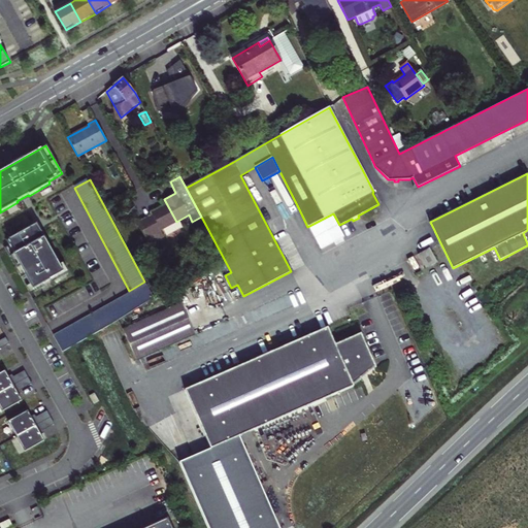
[(176,222),(164,199),(162,200),(164,205),(166,208),(153,216),(153,217),(147,219),(159,239),(164,236),(160,230),(176,222)]
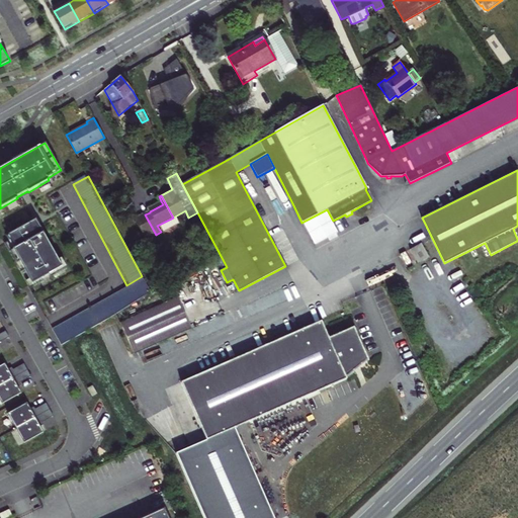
[(148,208),(150,211),(163,204),(161,201),(148,208)]
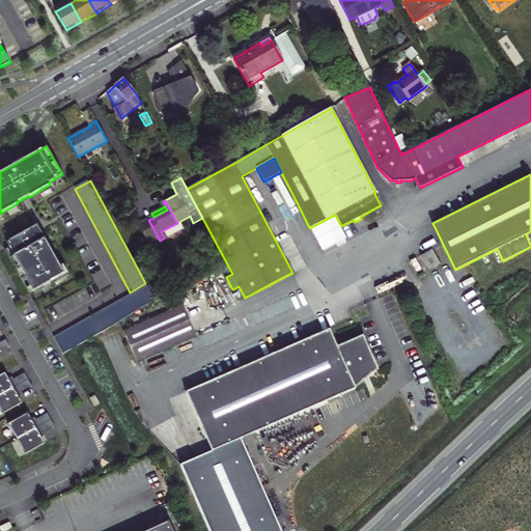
[(149,246),(160,241),(148,220),(139,226),(149,246)]
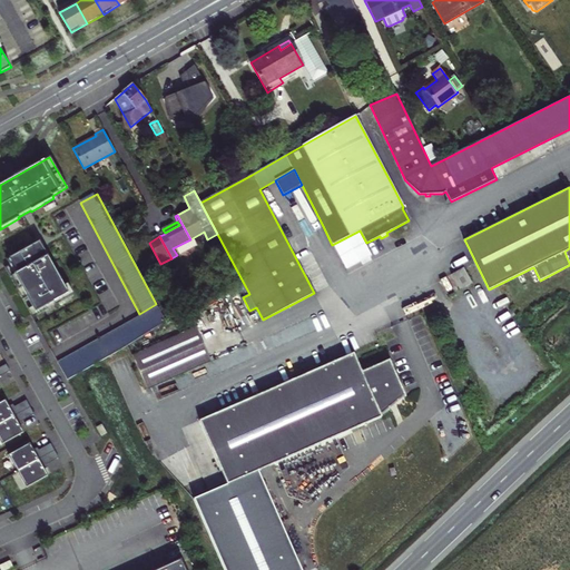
[(42,247),(39,243),(9,259),(12,265),(42,247)]
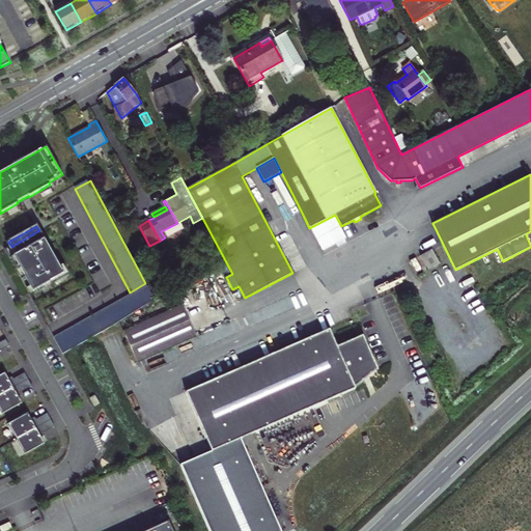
[(64,274),(39,230),(11,247),(4,250),(9,259),(14,257),(33,291),(64,274)]
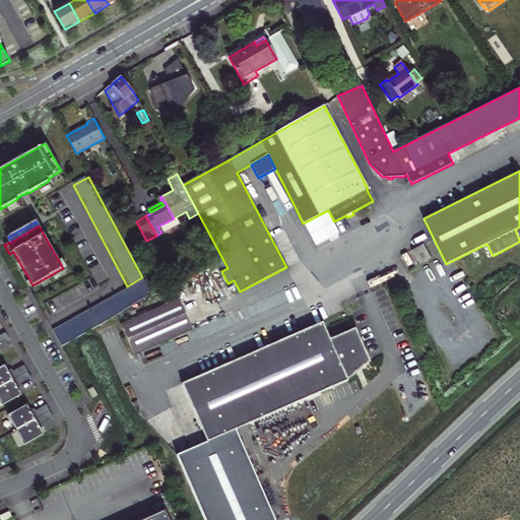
[(408,270),(431,258),(423,244),(401,256),(408,270)]
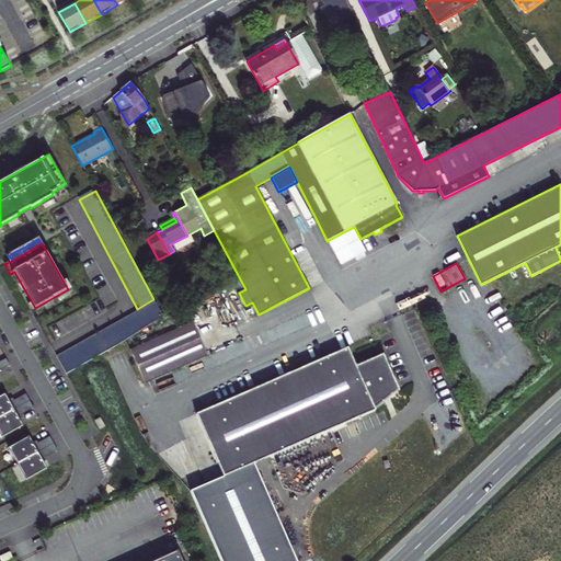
[(163,317),(153,299),(137,309),(57,357),(67,375),(118,345),(163,317)]
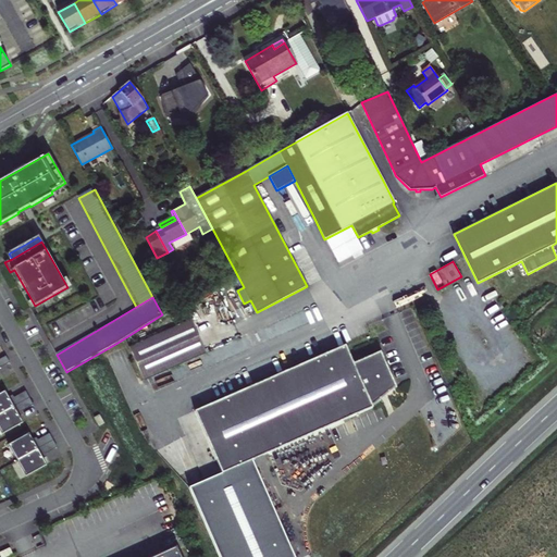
[(128,347),(144,381),(197,358),(207,354),(192,320),(128,347)]
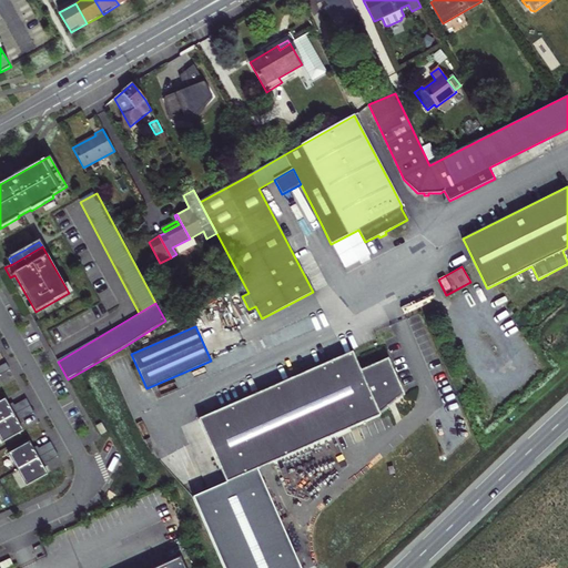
[(361,371),(353,352),(199,419),(226,483),(257,469),(381,416),(379,414),(404,394),(388,358),(361,371)]
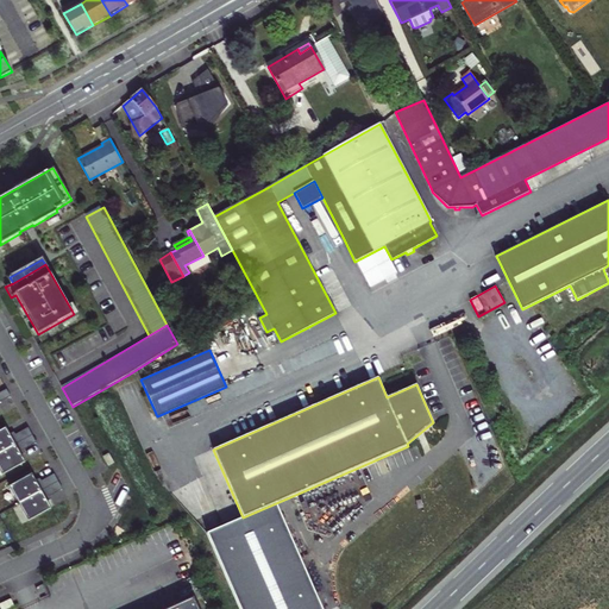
[(0,403),(11,397),(7,390),(0,394),(0,403)]
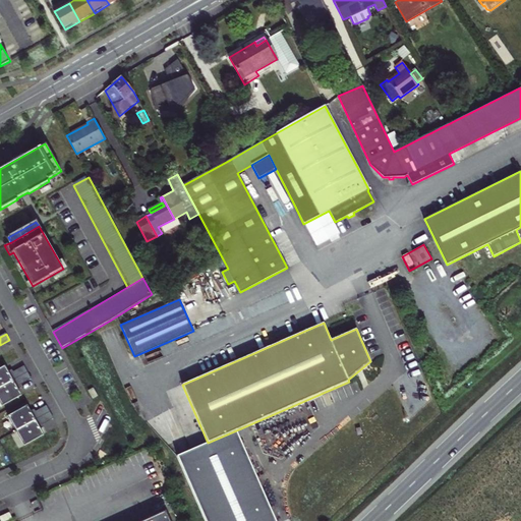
[(9,372),(5,366),(0,369),(0,389),(13,382),(9,372)]
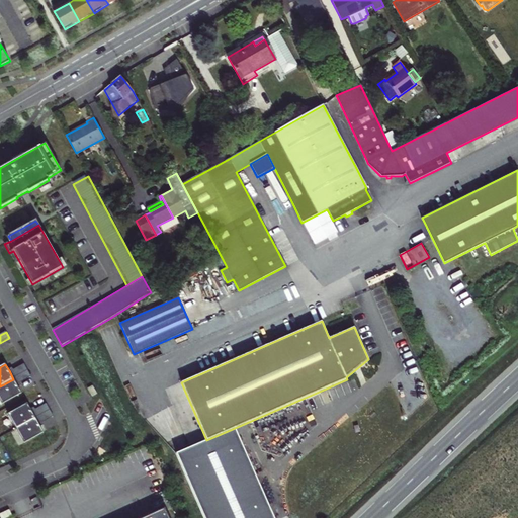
[(28,371),(24,364),(13,370),(12,368),(9,370),(13,379),(28,371)]
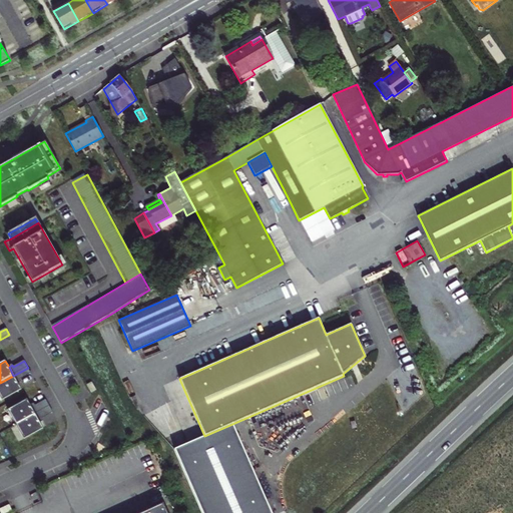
[(31,374),(28,368),(13,376),(18,384),(22,383),(21,380),(31,374)]
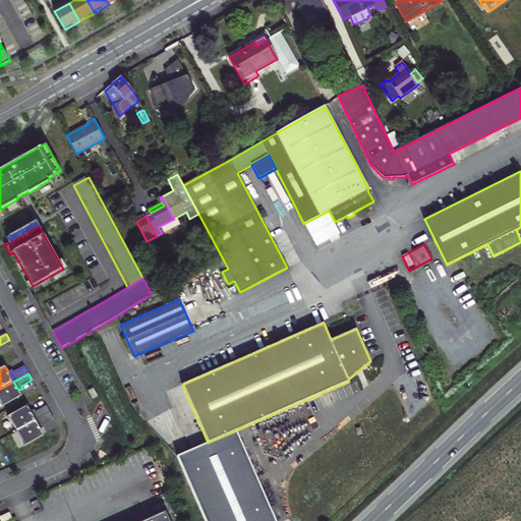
[(18,390),(13,382),(0,389),(0,402),(3,407),(22,396),(18,390)]
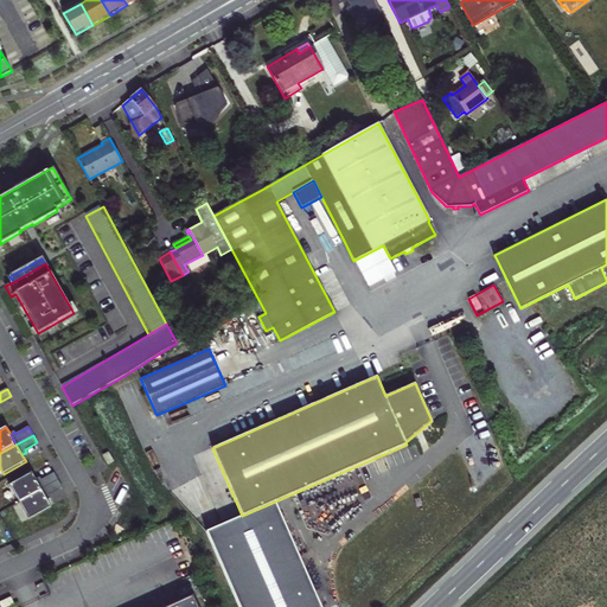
[(114,462),(109,453),(103,457),(108,466),(114,462)]
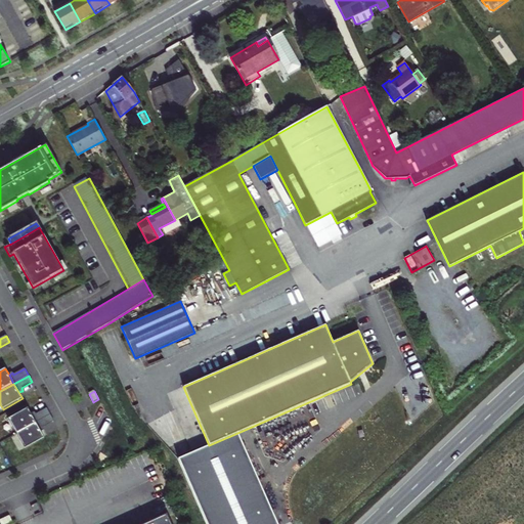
[(32,415),(28,408),(8,420),(16,434),(36,424),(32,415)]
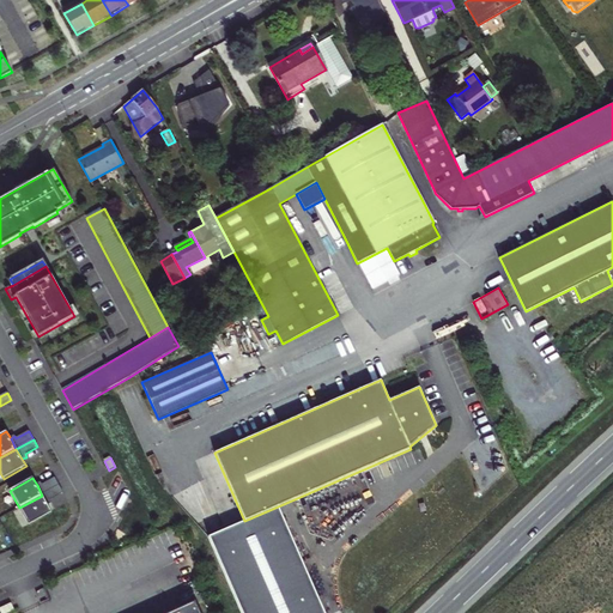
[(60,486),(55,478),(42,485),(41,483),(37,485),(42,496),(60,486)]
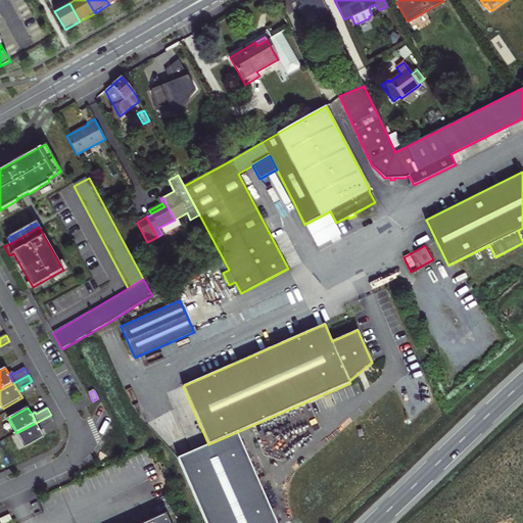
[(54,421),(51,415),(36,423),(41,431),(45,429),(43,427),(54,421)]
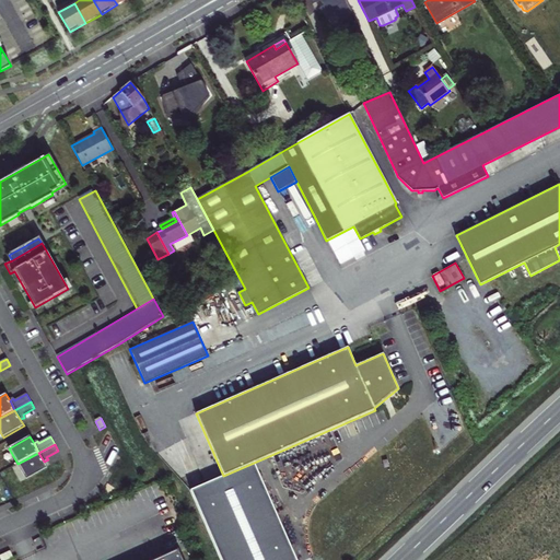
[(44,462),(38,453),(18,464),(27,480),(48,468),(44,462)]
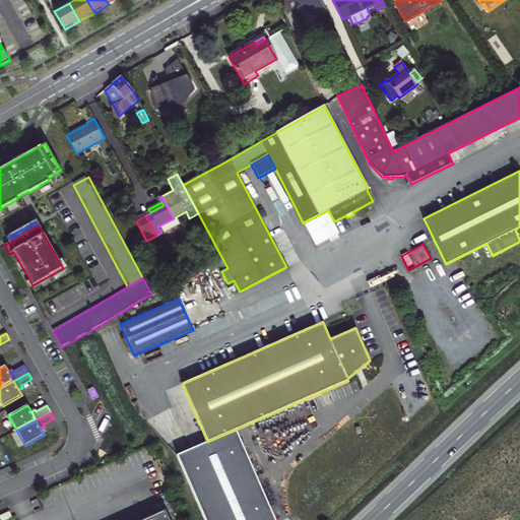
[(177,456),(204,519),(274,519),(236,430),(207,442),(177,456)]
